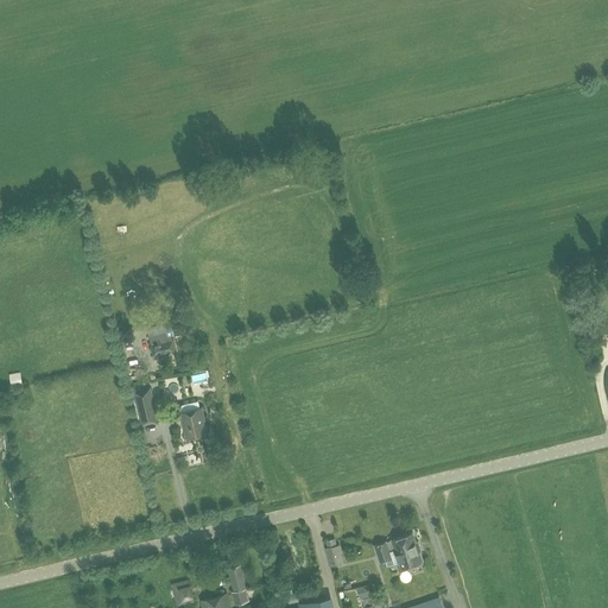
[(151,343),(153,355),(176,350),(173,339),(172,339),(170,331),(150,335),(151,343)]
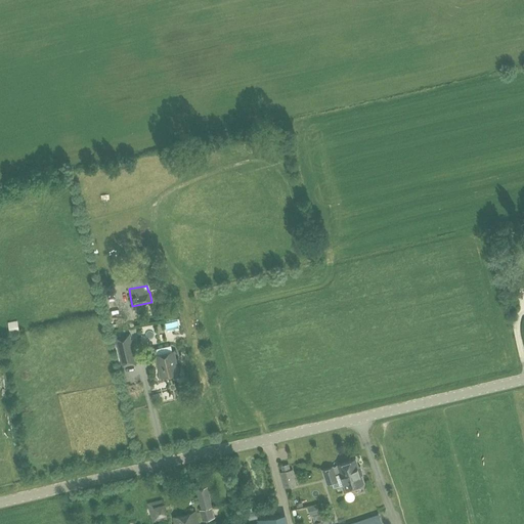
[(151,292),(154,301),(164,298),(162,289),(151,292)]
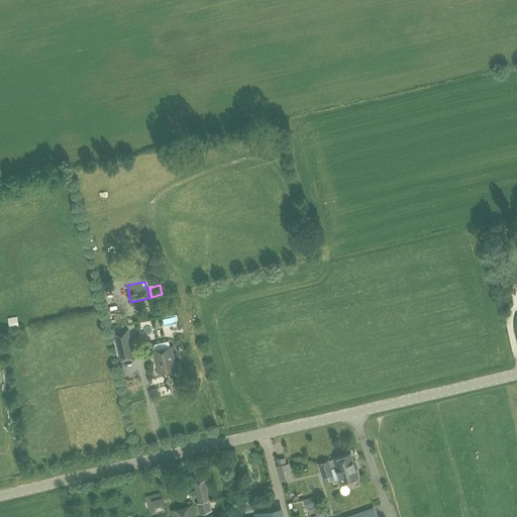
[(129,303),(130,311),(138,309),(137,302),(129,303)]
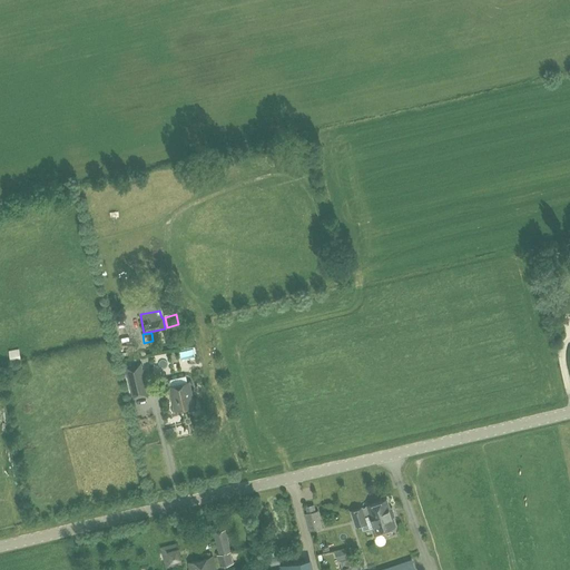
[(21,360),(19,350),(10,351),(11,362),(21,360)]
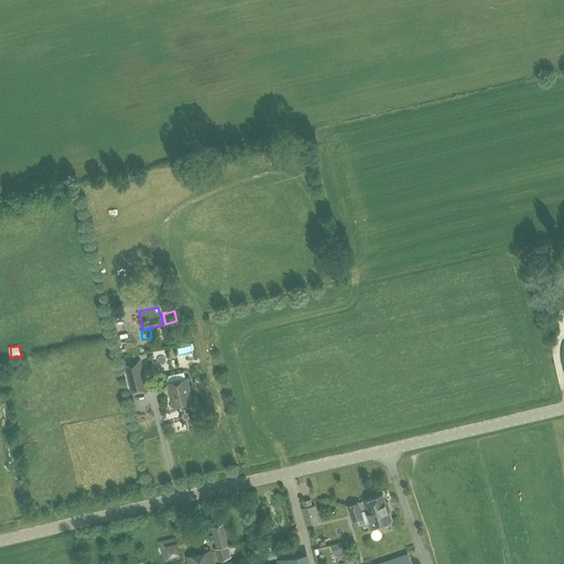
[(143,381),(139,360),(126,364),(129,380),(130,383),(143,381)]
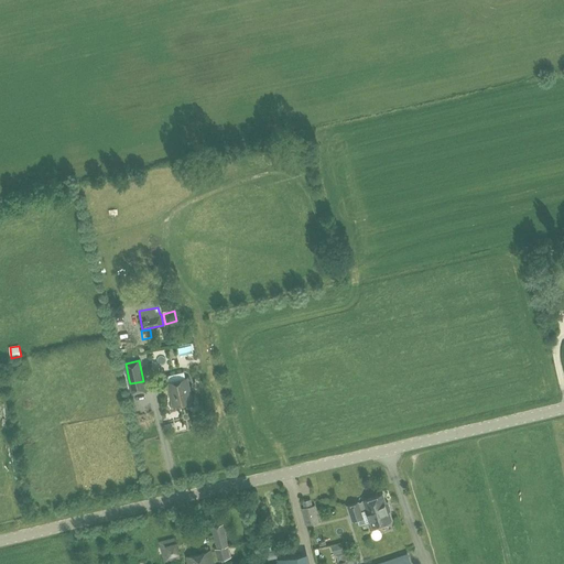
[(186,378),(169,382),(173,405),(192,401),(186,378)]
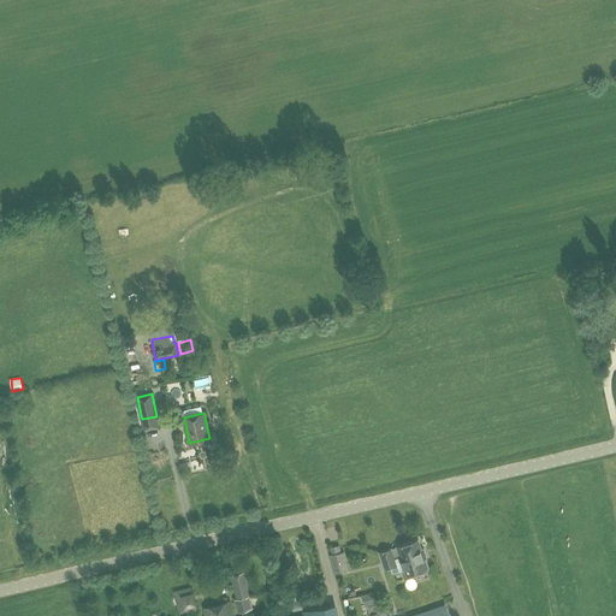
[(397,546),(397,548),(391,549),(380,552),(385,568),(396,564),(395,558),(400,557),(404,569),(402,569),(404,579),(414,575),(413,573),(427,568),(424,558),(427,557),(424,549),(421,549),(418,540),(397,546)]
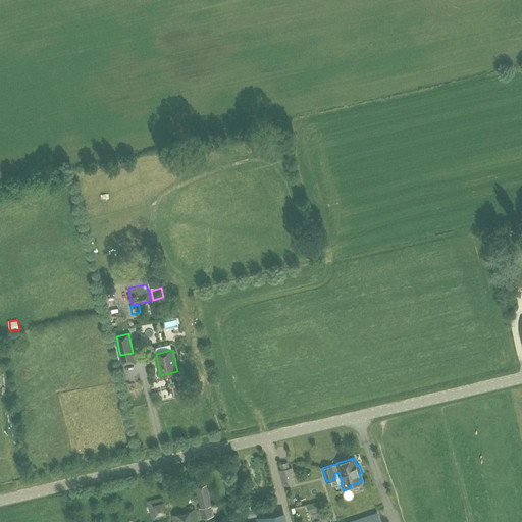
[(295,483),(293,477),(291,468),(291,467),(279,469),(283,486),(295,483)]
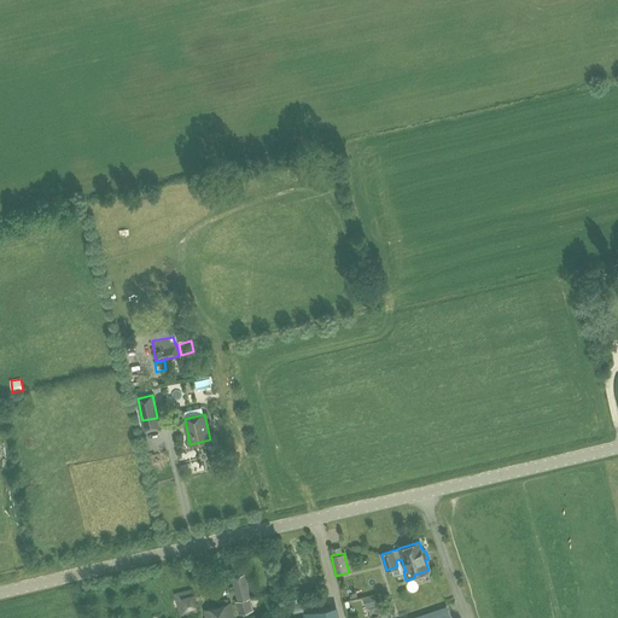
[(231,577),(238,600),(249,598),(250,598),(244,573),(231,577)]
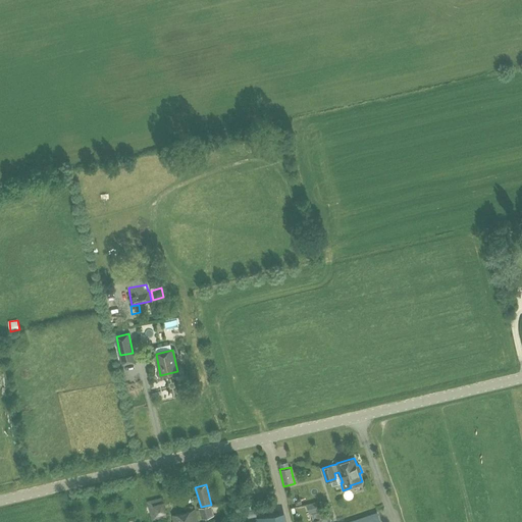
[(167,517),(161,497),(147,501),(152,521),(167,517)]
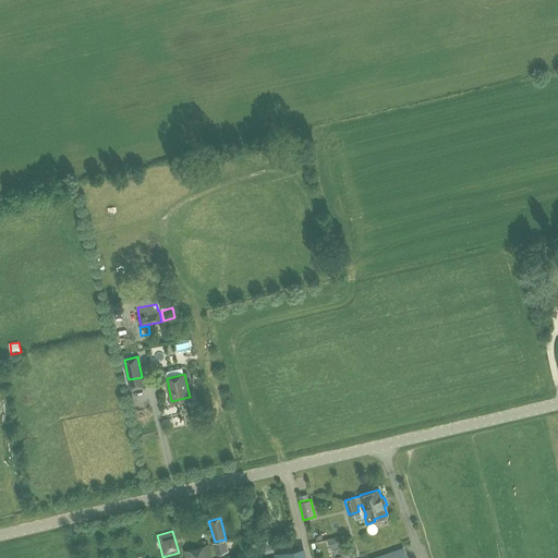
[(330,548),(341,546),(338,536),(328,538),(330,548)]
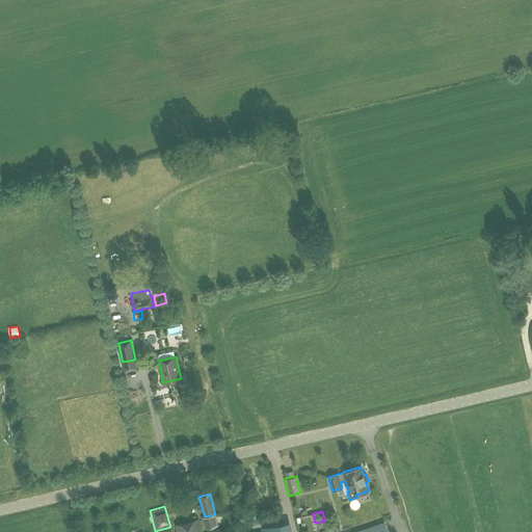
[(214,514),(205,516),(203,517),(206,529),(217,525),(214,514)]
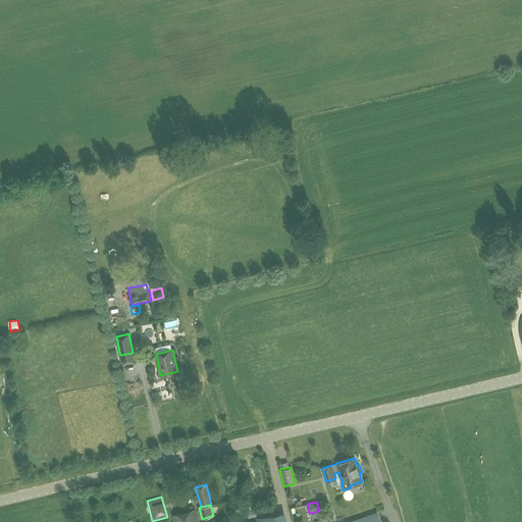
[(174,521),(198,521),(195,509),(172,515),(174,521)]
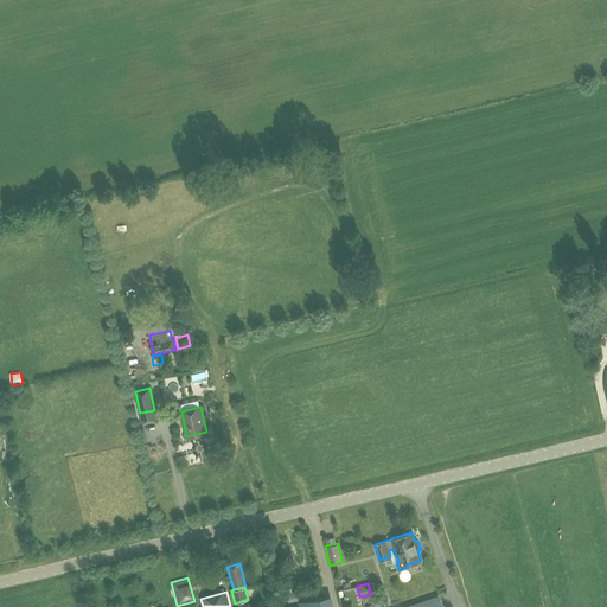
[(299,602),(299,606),(330,606),(327,595),(299,602)]
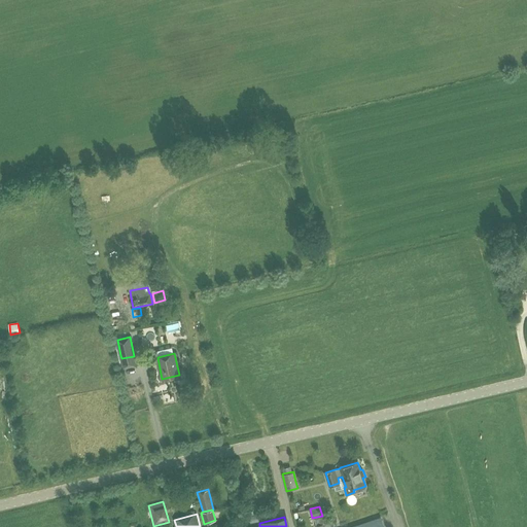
[(322,517),(314,519),(315,526),(335,526),(334,521),(323,523),(322,517)]
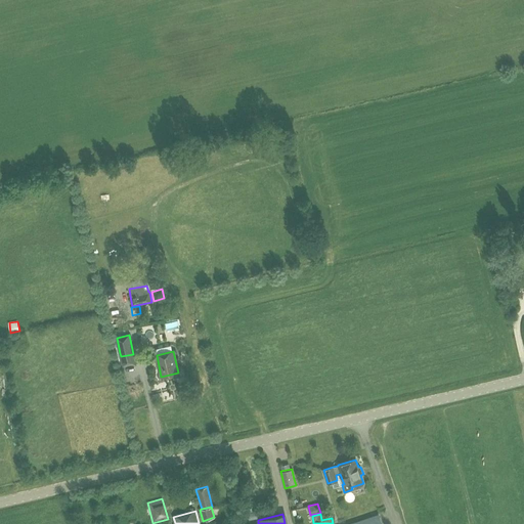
[(381,523),(380,517),(379,514),(347,523),(381,523)]
